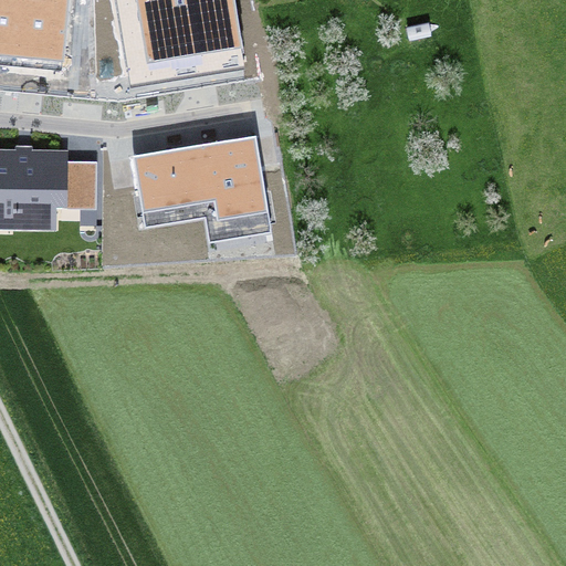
[(22,0),(0,0),(0,62),(17,64),(22,0)]
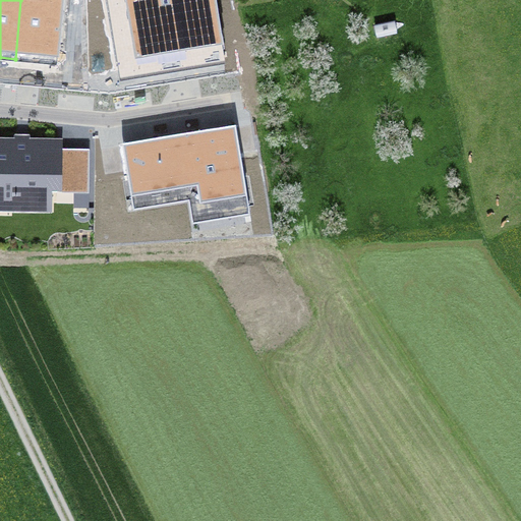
[(62,0),(20,0),(15,59),(57,63),(62,0)]
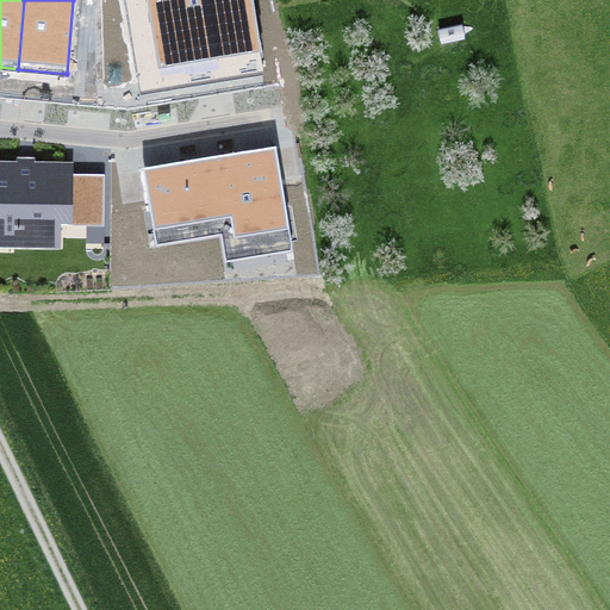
[(250,0),(124,0),(137,79),(166,74),(174,80),(194,76),(197,87),(207,86),(206,74),(226,70),(232,63),(261,58),(250,0)]
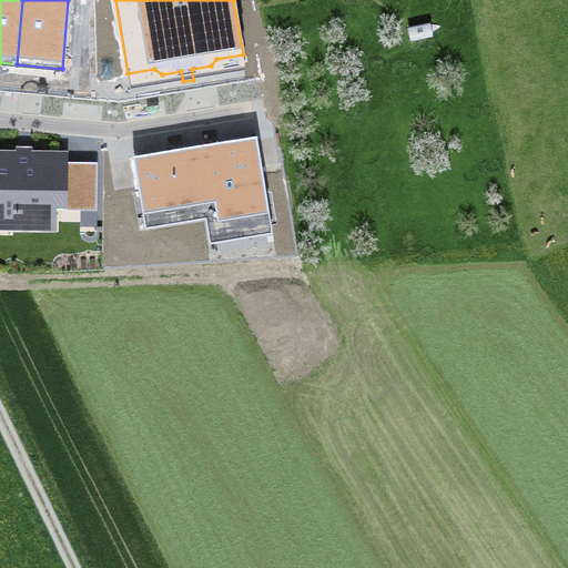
[(213,231),(237,226),(239,234),(272,229),(256,137),(133,158),(145,224),(211,213),(213,231)]
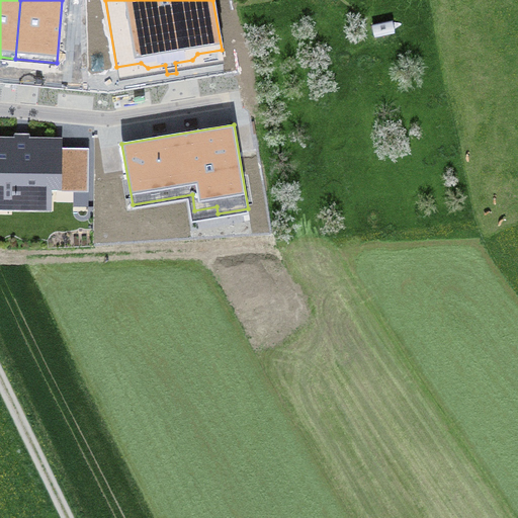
[(58,144),(0,143),(0,197),(12,198),(12,207),(48,207),(48,187),(88,187),(88,148),(58,147),(58,144)]
